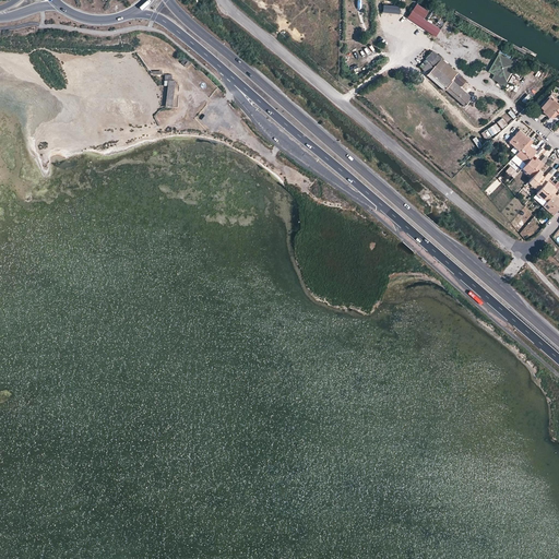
[(428,11),(417,3),(407,19),(436,36),(440,31),(424,19),(428,11)]
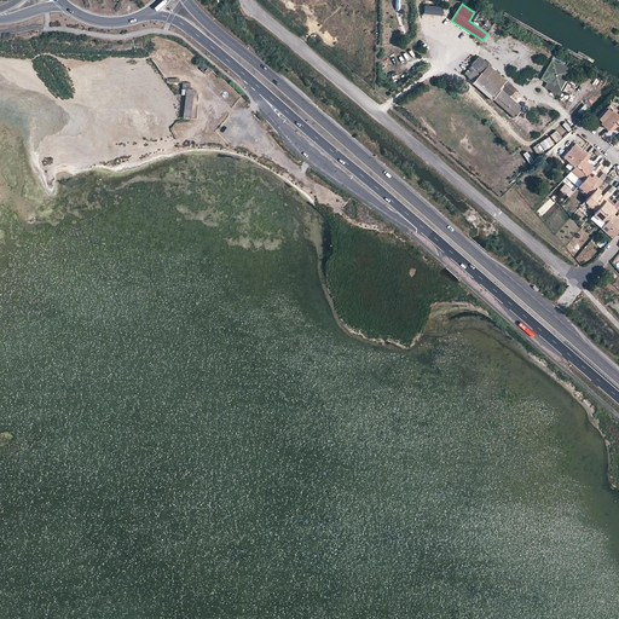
[(426,6),(424,15),(443,16),(444,7),(426,6)]
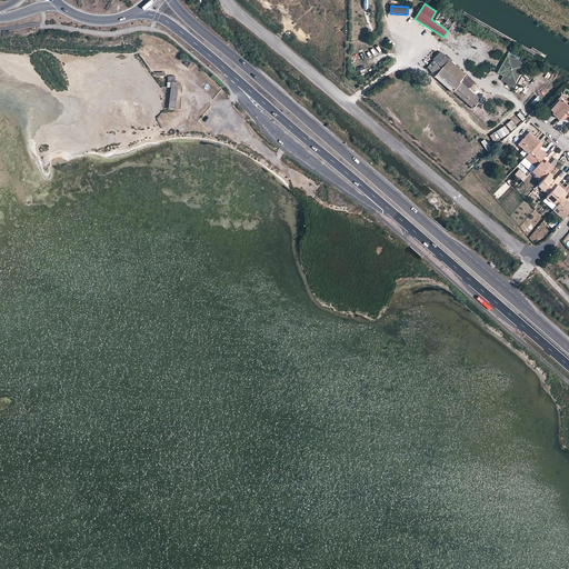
[(510,51),(508,55),(527,66),(529,61),(510,51)]
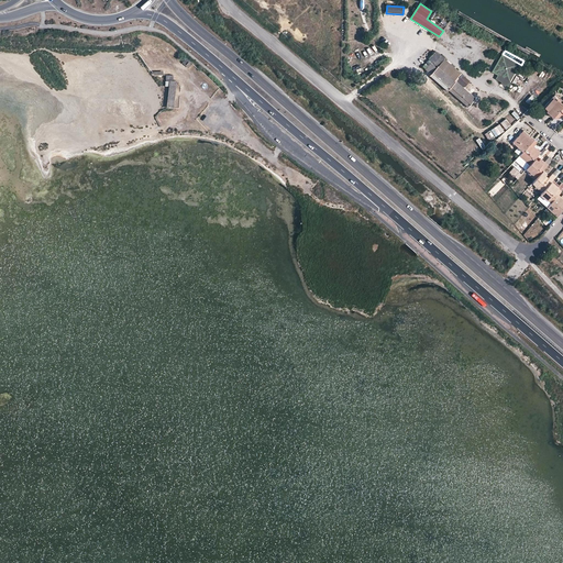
[(505,79),(510,83),(521,65),(503,54),(498,62),(496,61),(494,64),(496,65),(493,73),(498,76),(496,79),(503,83),(505,79)]
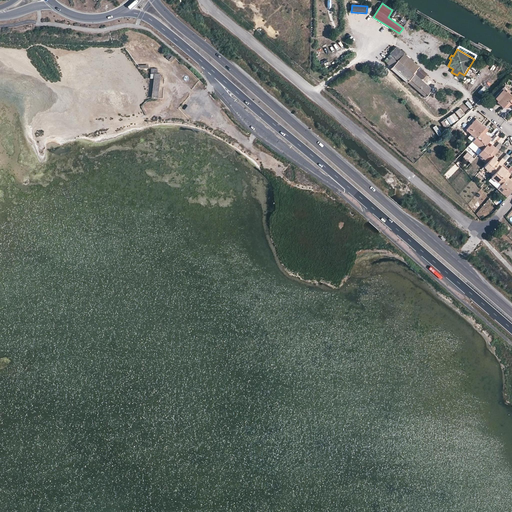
[(404,54),(399,61),(414,74),(415,73),(420,67),(404,54)]
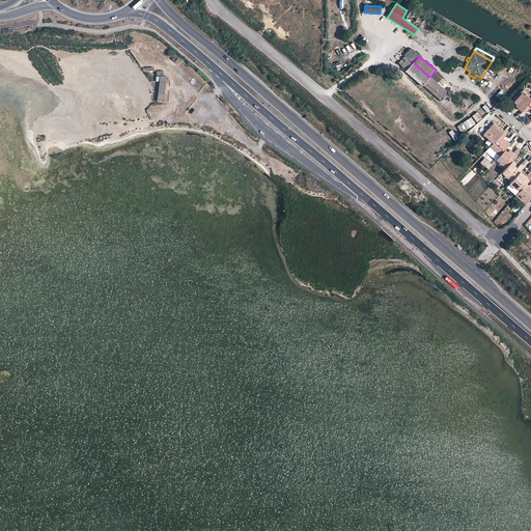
[(406,70),(404,71),(421,85),(422,84),(441,101),(448,92),(430,76),(429,77),(414,63),(413,62),(412,63),(408,60),(402,66),(406,70)]
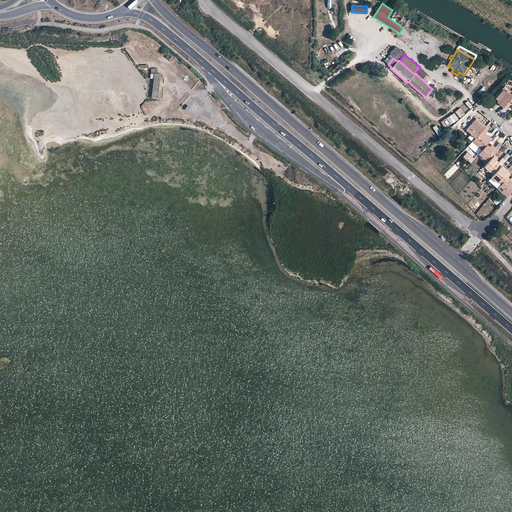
[(153,98),(163,98),(163,91),(160,91),(160,73),(157,73),(157,69),(151,68),(151,79),(153,79),(153,98)]
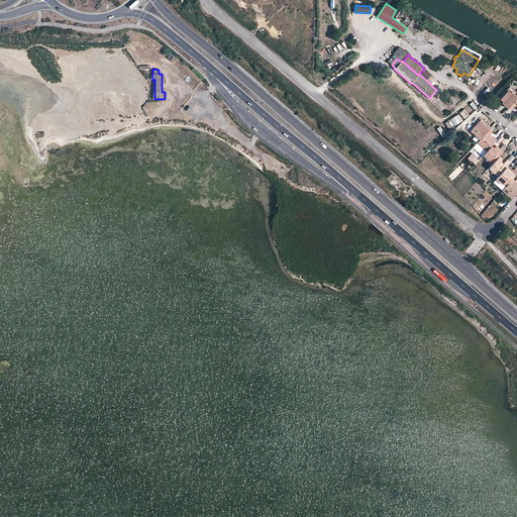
[(516,96),(516,92),(510,86),(508,88),(516,96)]
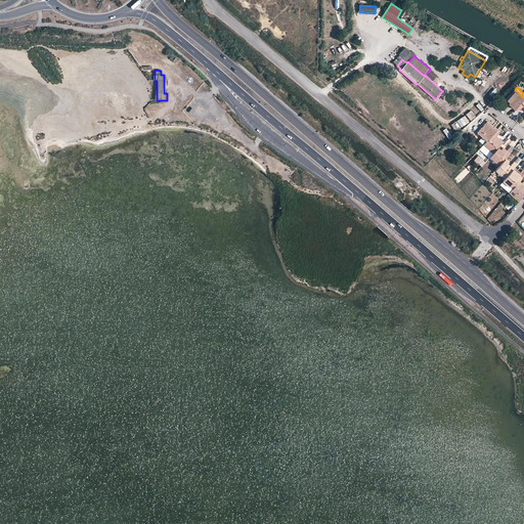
[(495,89),(489,94),(491,97),(498,92),(495,89)]
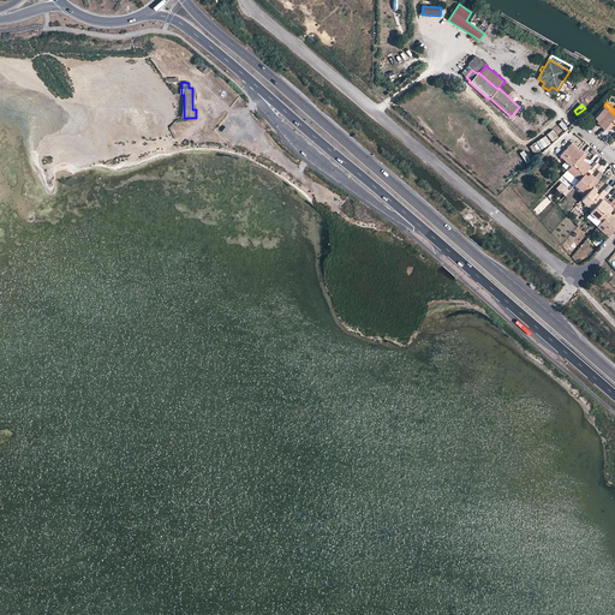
[(614,114),(604,105),(592,118),(604,129),(605,126),(614,114)]
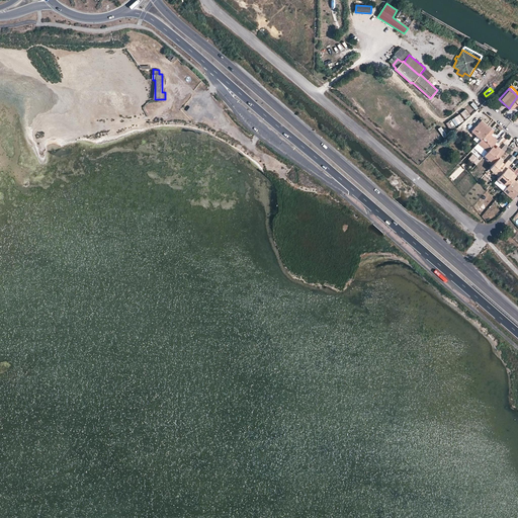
[(460,113),(466,119),(470,115),(465,109),(460,113)]
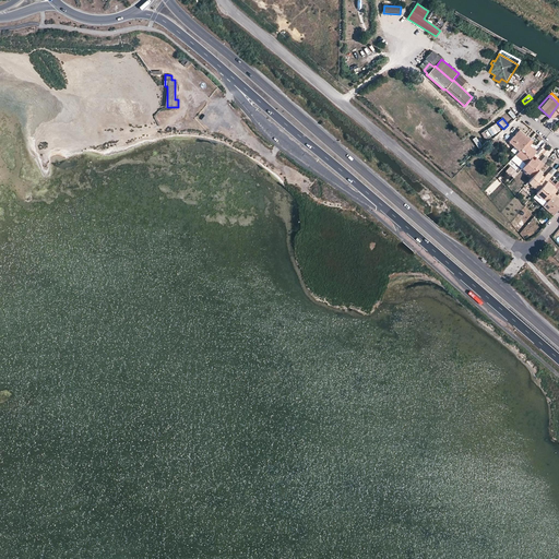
[(497,123),(482,133),(486,140),(501,131),(497,123)]
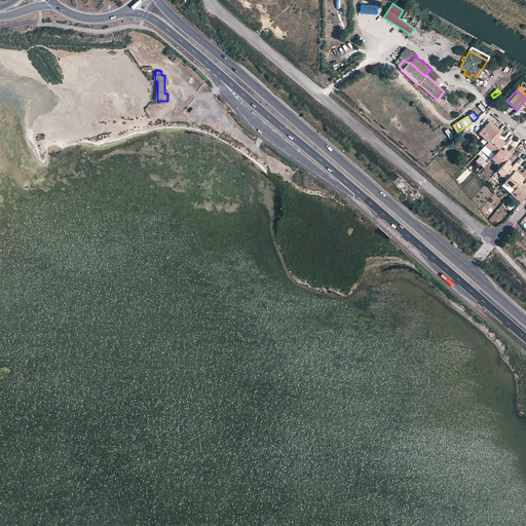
[(498,129),(489,121),(479,133),(488,141),(495,134),(498,129)]
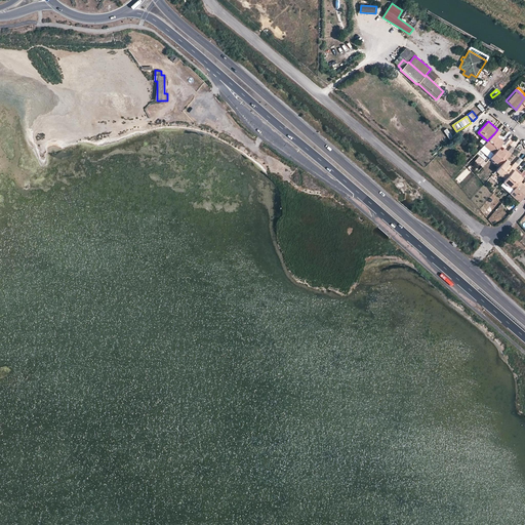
[(448,128),(444,131),(450,139),(454,137),(448,128)]
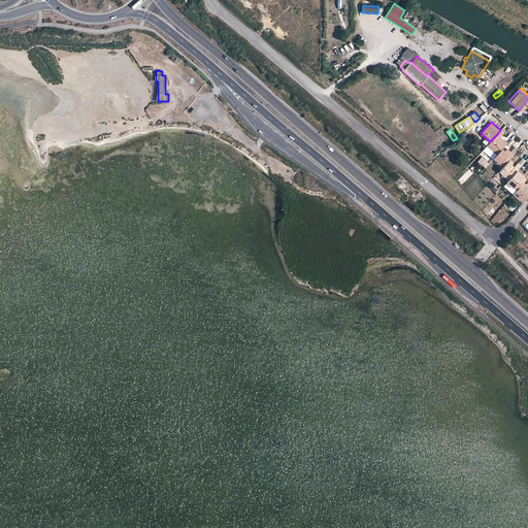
[(490,141),(487,145),(496,154),(501,149),(505,143),(500,138),(500,137),(497,134),(490,141)]
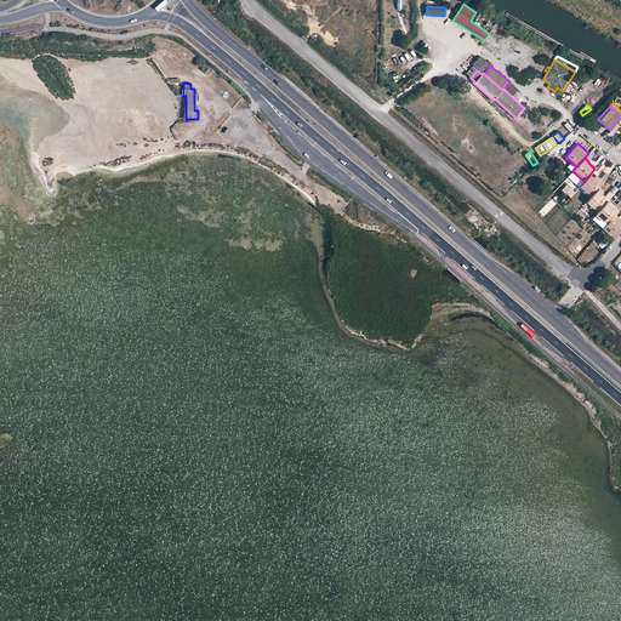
[(603,164),(600,170),(610,174),(613,167),(603,164)]
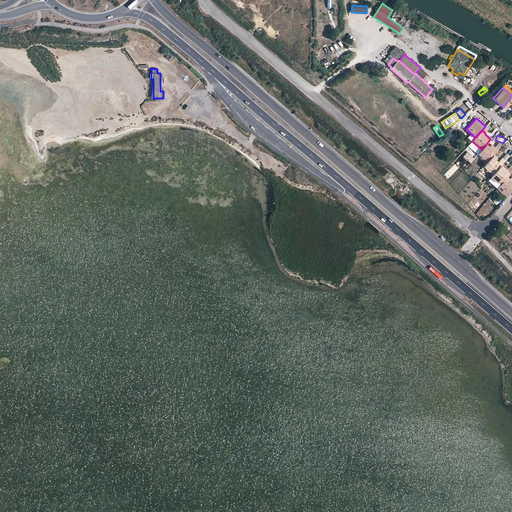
[(482,155),(480,157),(487,162),(494,155),(497,151),(498,149),(492,144),(490,146),(486,144),(481,149),(479,152),(482,155)]
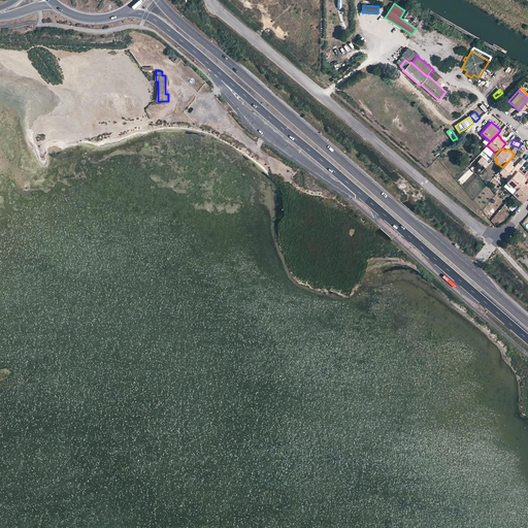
[(515,166),(512,169),(509,166),(512,164),(513,162),(509,160),(502,167),(499,170),(508,179),(518,168),(520,166),(517,163),(515,166)]
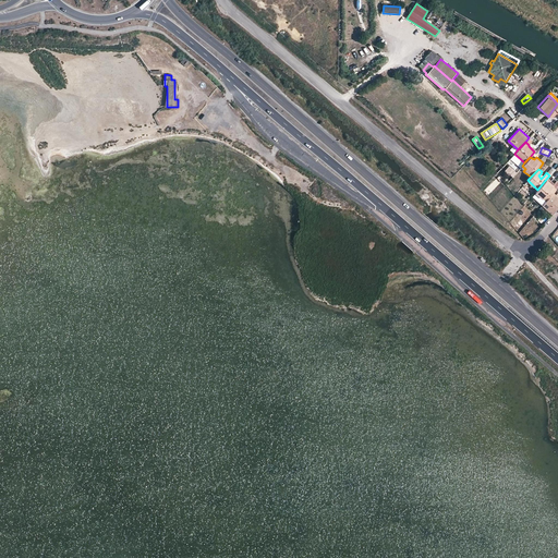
[(550,181),(547,178),(537,190),(535,192),(546,201),(554,192),(557,189),(549,182),(550,181)]
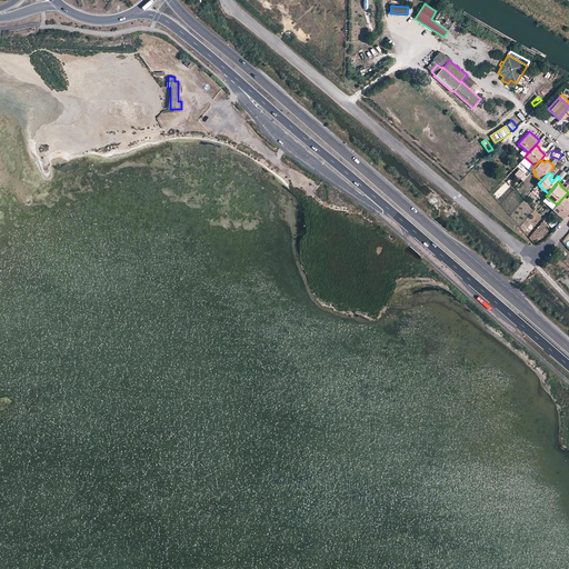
[(567,198),(565,196),(557,205),(555,207),(557,210),(556,211),(560,215),(561,213),(565,217),(568,210),(568,208),(568,196),(567,198)]
